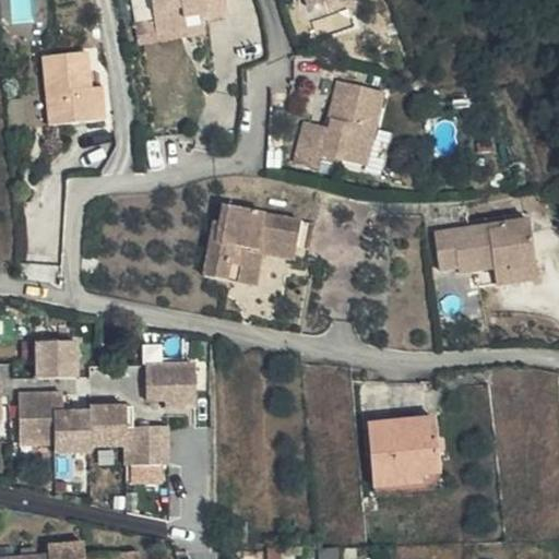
[(151,0),(157,20),(158,32),(190,27),(188,14),(207,11),(209,18),(229,15),(226,0),(151,0)]
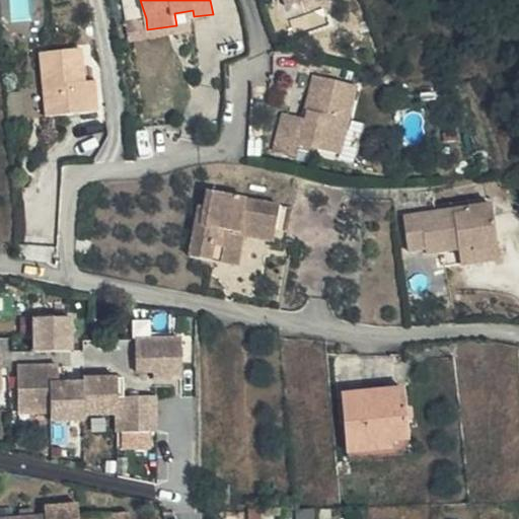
[(147,29),(148,38),(181,29),(195,28),(194,16),(193,10),(174,13),(176,25),(147,29)]
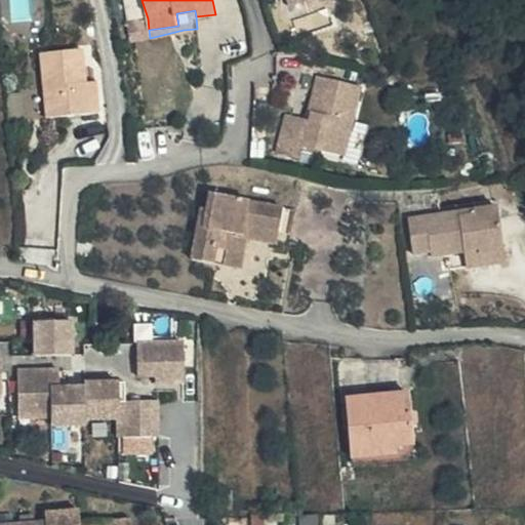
[(151,40),(150,38),(149,30),(148,18),(129,23),(132,32),(133,43),(151,40)]
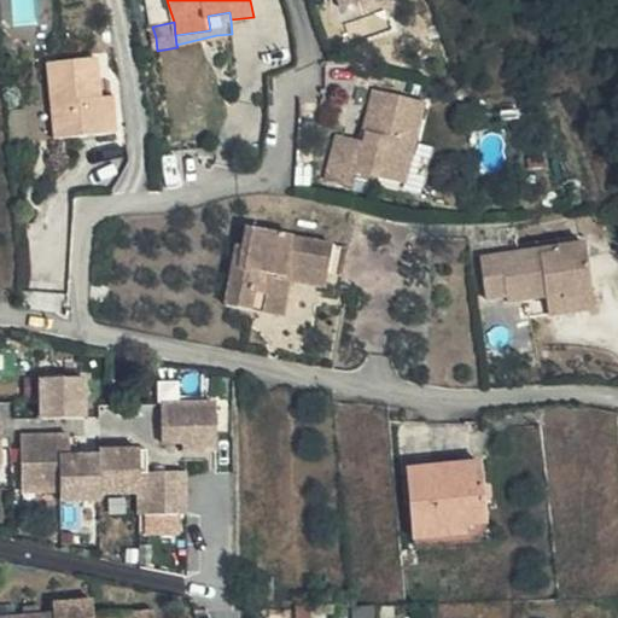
[(100,62),(50,65),(54,141),(118,138),(116,104),(103,104),(100,62)]
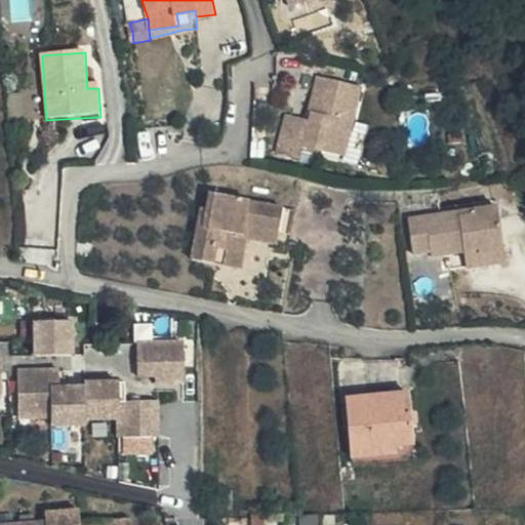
[(362,87),(316,76),(307,119),(284,114),(276,150),(298,155),(300,148),(321,153),(322,150),(346,156),(362,87)]
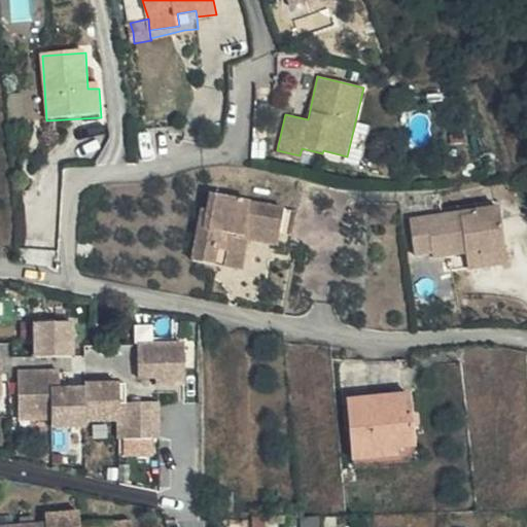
[(243,269),(248,240),(277,246),(284,206),(210,194),(207,210),(201,209),(191,258),(243,269)]
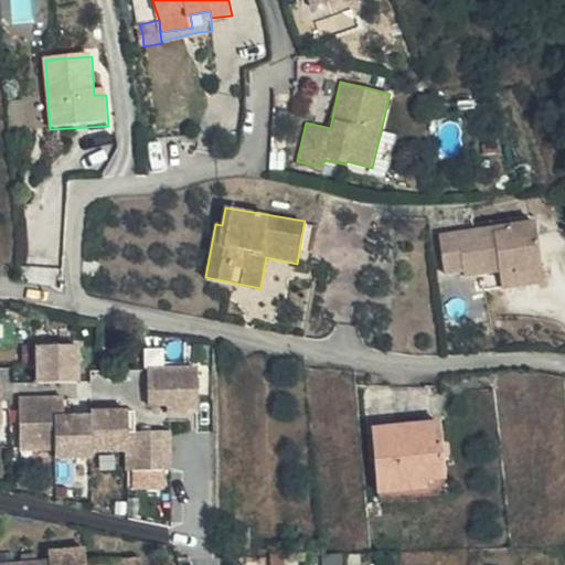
[(518,276),(540,272),(535,221),(508,224),(510,232),(494,233),(493,225),(444,232),(446,269),(461,267),(464,274),(500,270),(518,268),(518,276)]
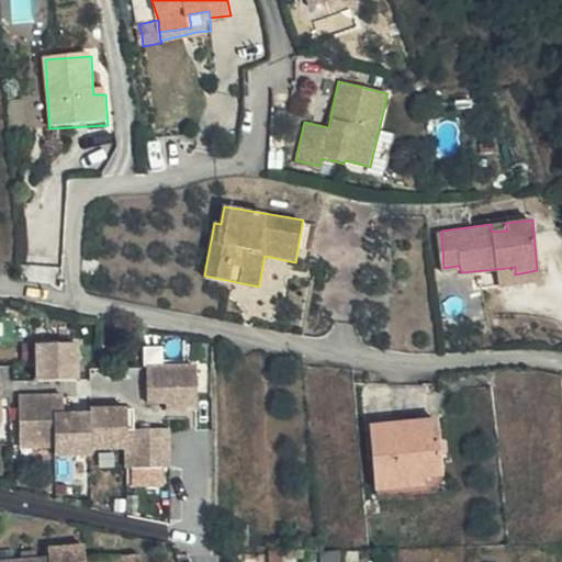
[(505,223),(491,224),(492,232),(507,231),(505,223)]
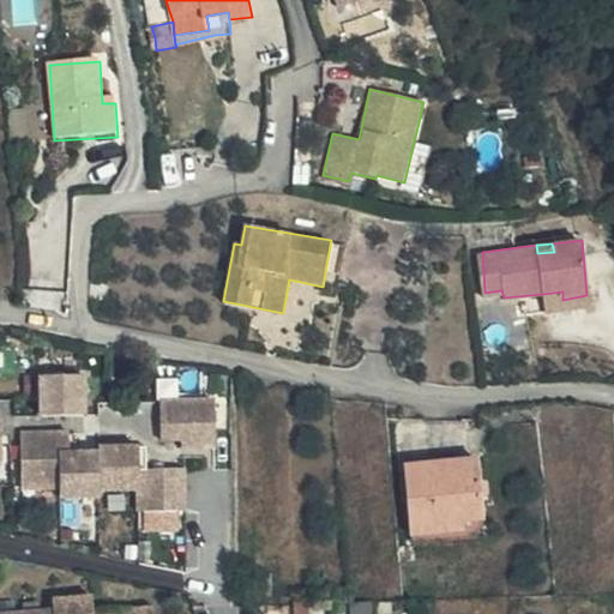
[(563,292),(543,294),(546,311),(589,305),(587,295),(563,300),(563,292)]
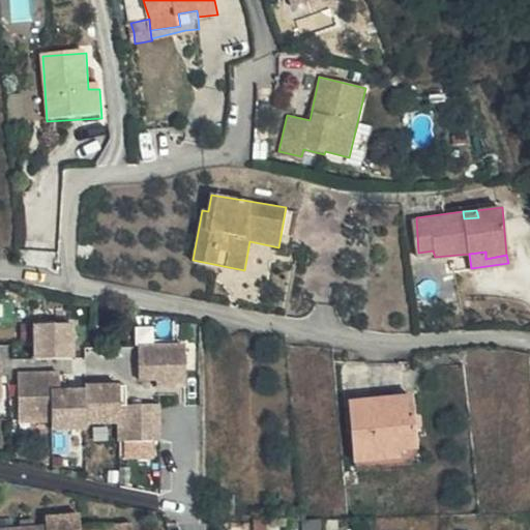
[(76,321),(36,323),(38,357),(78,355),(76,321)]
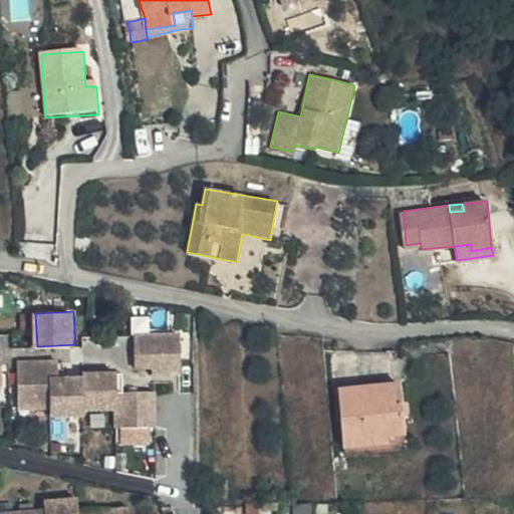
[(182,331),(136,332),(137,372),(184,370),(182,331)]
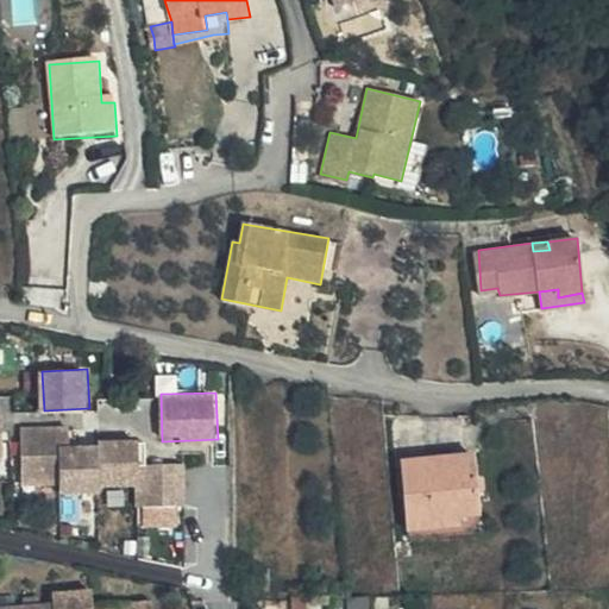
[(193,446),(140,450),(143,483),(159,482),(171,482),(173,494),(195,493),(193,446)]
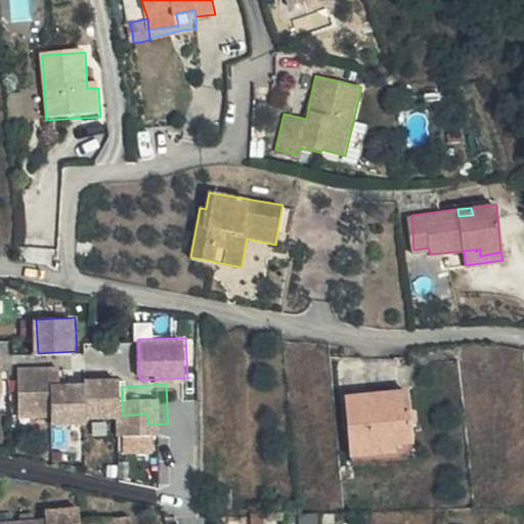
[(410,391),(347,395),(351,456),(399,453),(398,446),(415,444),(413,426),(418,425),(417,410),(411,410),(410,391)]
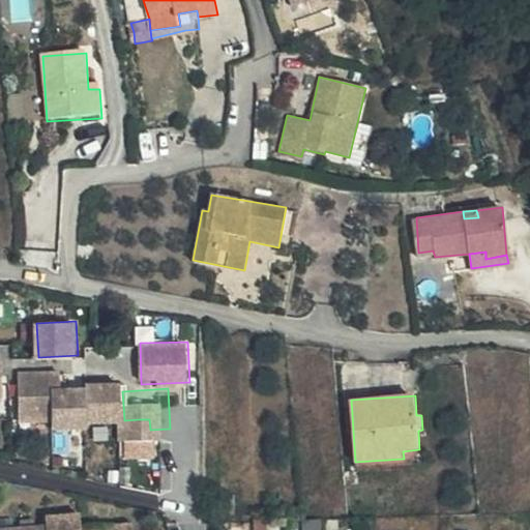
[(42,414),(2,415),(6,463),(37,463),(36,434),(43,434),(42,414)]
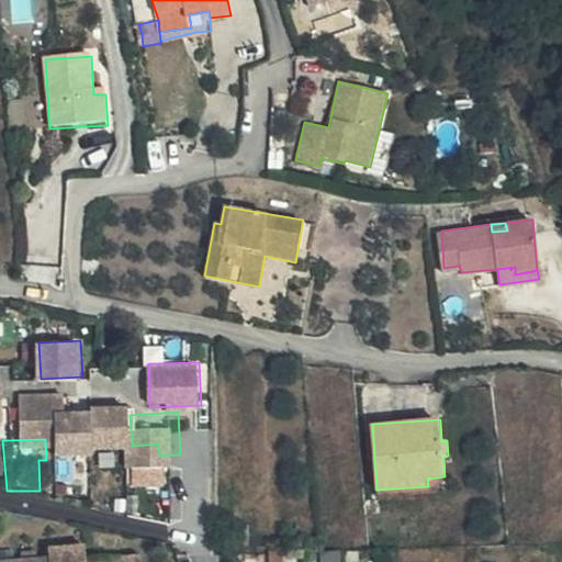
[(148,457),(159,456),(158,445),(147,445),(148,457)]
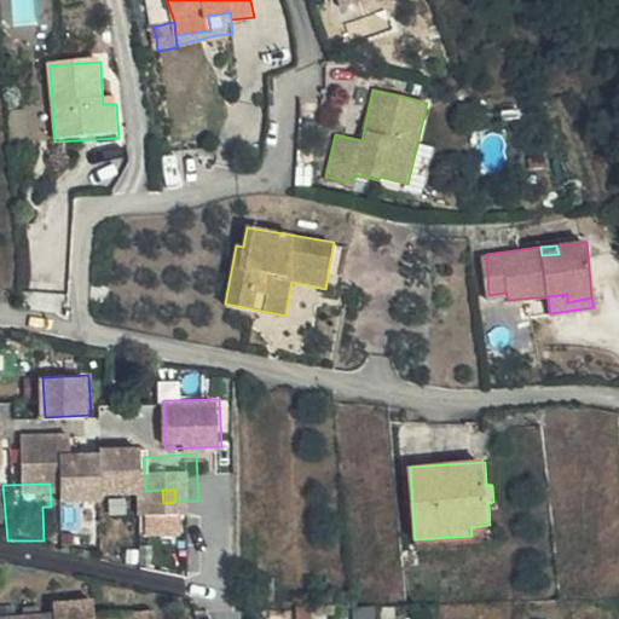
[(122,498),(81,501),(82,507),(84,539),(123,538),(123,522),(122,498)]
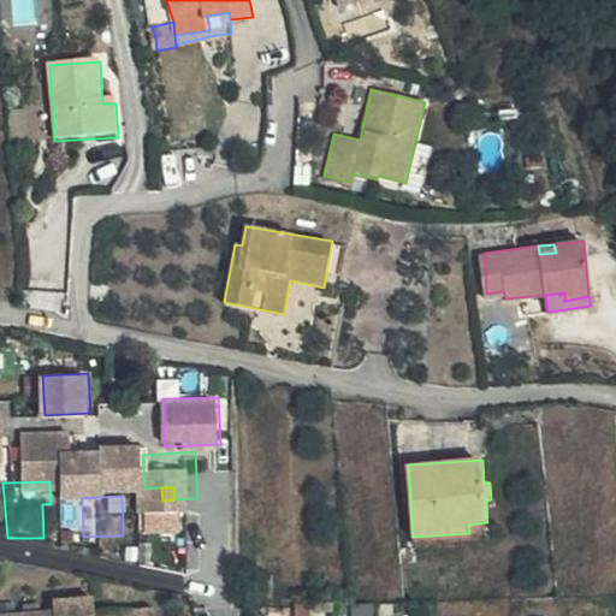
[(123,520),(134,520),(134,496),(122,496),(123,520)]
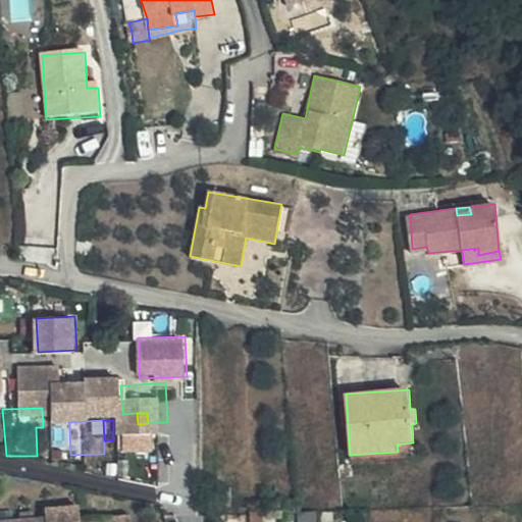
[(69,427),(43,427),(36,427),(37,456),(38,465),(70,465),(70,455),(69,427)]
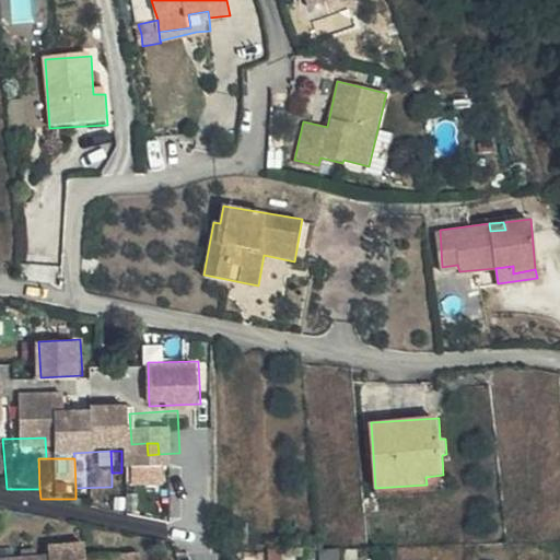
[(155,470),(146,471),(149,511),(156,511),(155,470)]
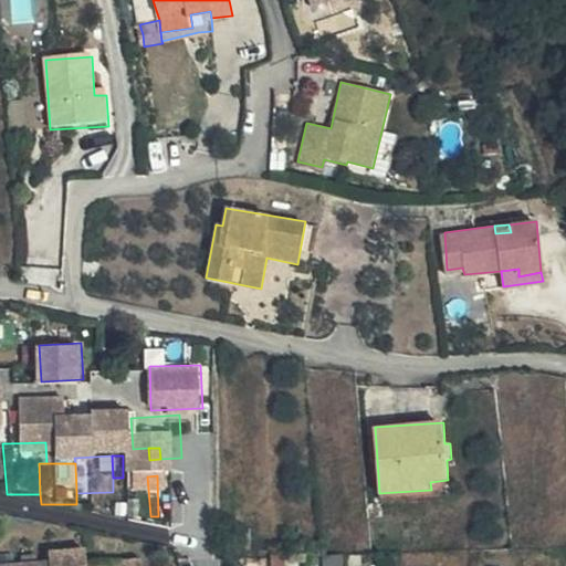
[(123,478),(113,478),(113,492),(115,517),(150,516),(147,477),(123,478)]
